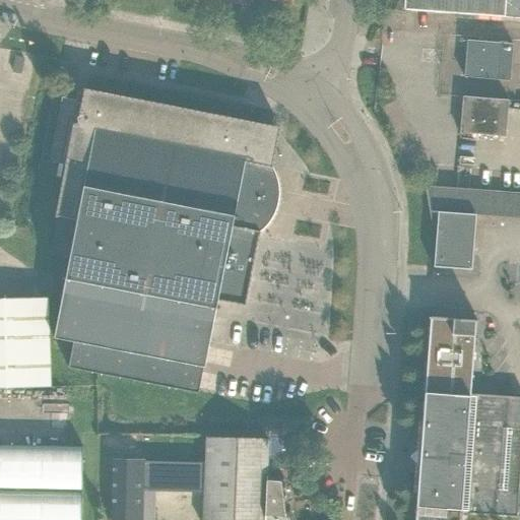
[(519,15),(519,2),(519,0),(405,0),(405,8),(502,15),(519,15)]
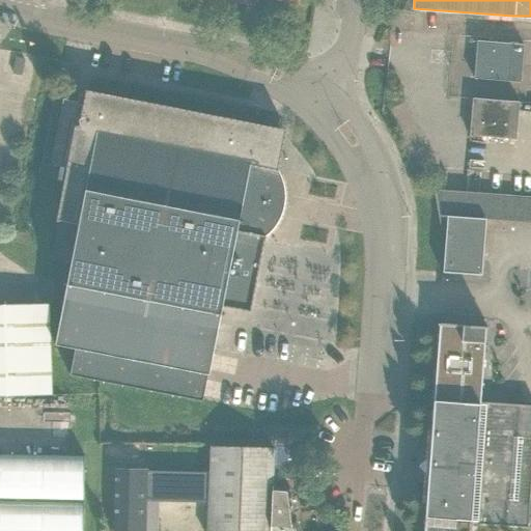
[(521,83),(523,45),(476,42),(474,79),(521,83)]
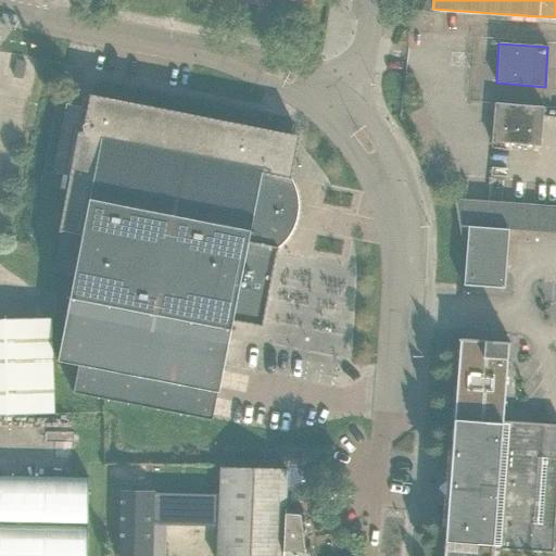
[(60,232),(52,273),(74,277),(58,362),(78,366),(73,393),(212,420),(216,393),(218,393),(232,321),(262,327),(277,248),(278,247),(280,245),(281,244),(285,240),(289,236),(291,231),(293,227),(295,222),(297,216),(298,211),(298,205),(298,200),(297,194),(295,189),(293,185),(290,179),(288,175),(287,175),(293,140),(93,101),(91,110),(66,104),(52,174),(70,177),(59,232),(60,232)]
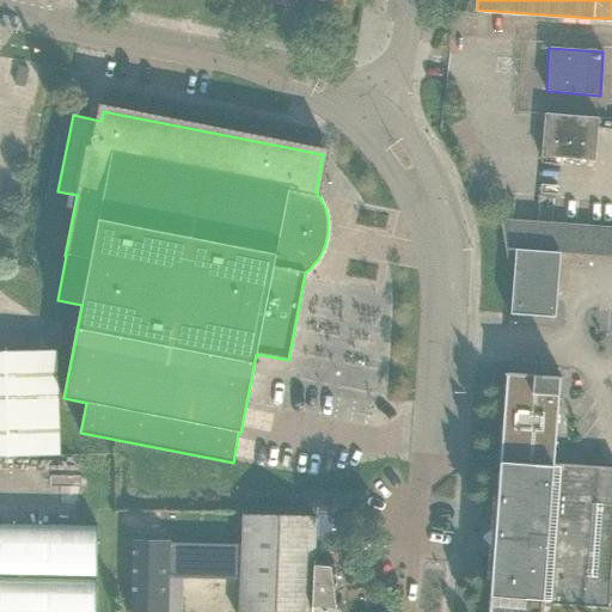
[(594,161),(598,118),(544,114),(540,157),(594,161)]
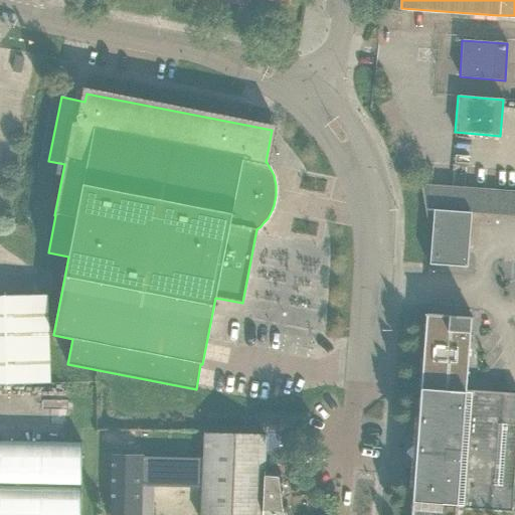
[(467,268),(473,188),(420,184),(427,224),(432,224),(428,265),(467,268)]
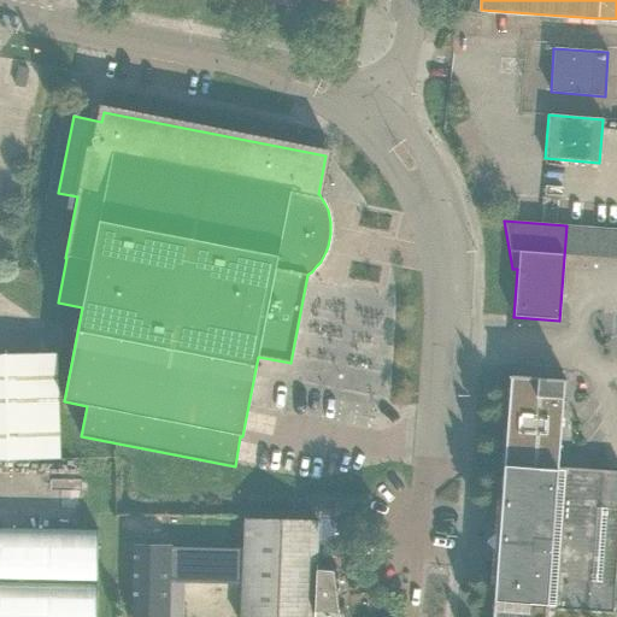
[(0,460),(59,459),(56,353),(0,354),(0,460)]
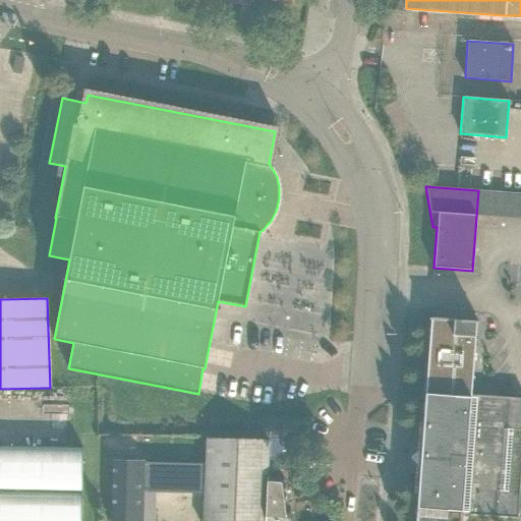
[(477,323),(477,322),(429,317),(429,320),(430,320),(420,453),(416,453),(415,463),(419,464),(415,520),(461,520),(462,511),(467,512),(467,514),(517,518),(520,469),(520,398),(476,395),(476,397),(471,397),(476,323),(477,323)]
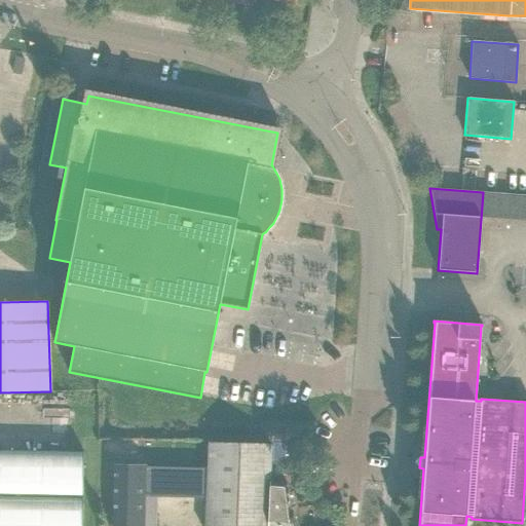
[(286,443),(287,424),(271,424),(271,445),(268,525),(293,525),(287,484),(285,484),(285,466),(283,466),(284,443),(286,443)]
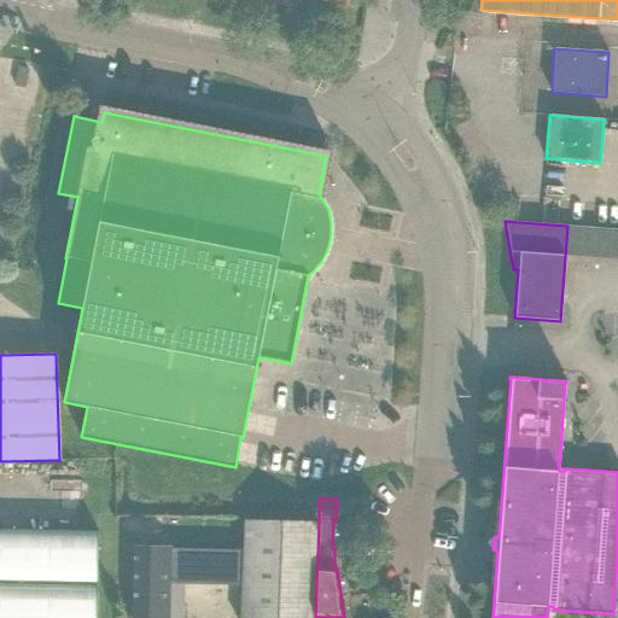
[(121,518),(121,531),(169,532),(169,519),(121,518)]
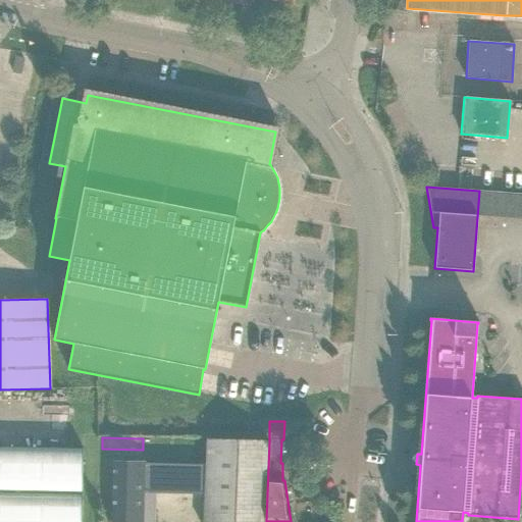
[(206,493),(205,521),(266,521),(269,441),(208,439),(207,465),(207,471),(206,493)]
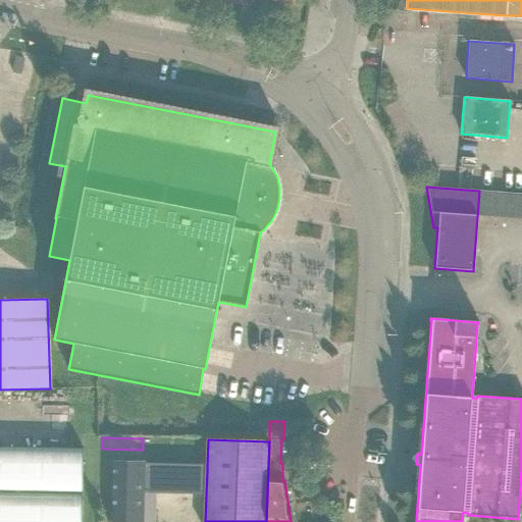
[(0,521),(81,521),(83,448),(0,446),(0,521)]
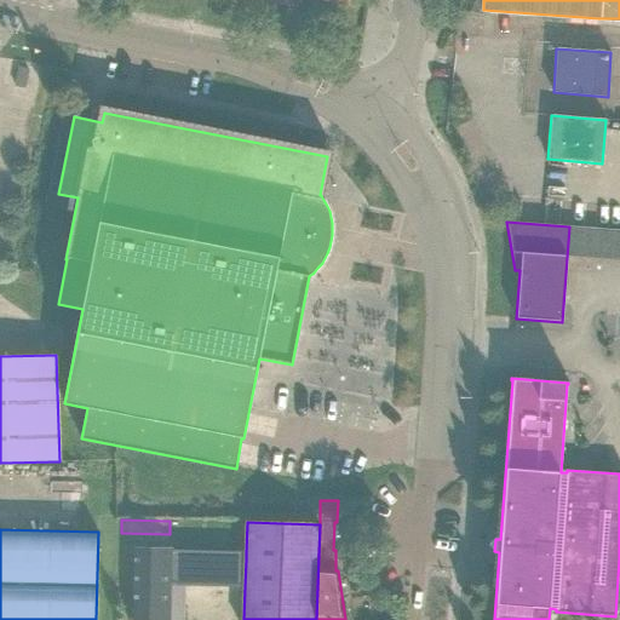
[(133,547),(131,619),(168,619),(170,585),(245,586),(246,560),(246,552),(173,550),(173,547),(171,547),(171,550),(135,550),(135,547),(133,547)]
